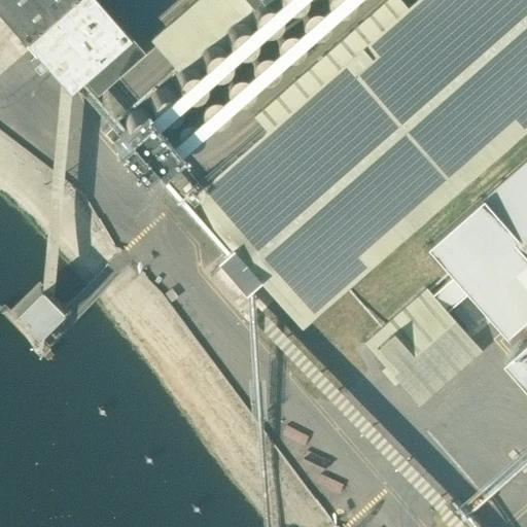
[(80,77),(97,96),(144,53),(107,10),(117,0),(0,0),(0,12),(67,90),(80,77)]
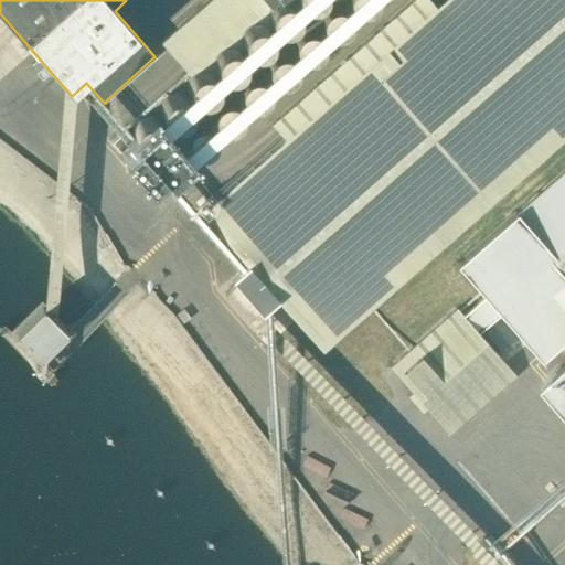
[(210,0),(162,43),(190,75),(276,0),(210,0)]
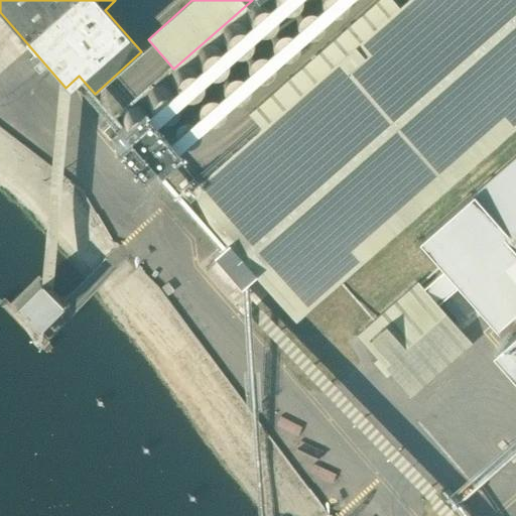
[(254,275),(294,321),(515,127),(515,0),(407,0),(400,7),(393,0),(376,0),(247,113),(262,130),(185,197),(226,243),(212,256),(240,287),(254,275)]
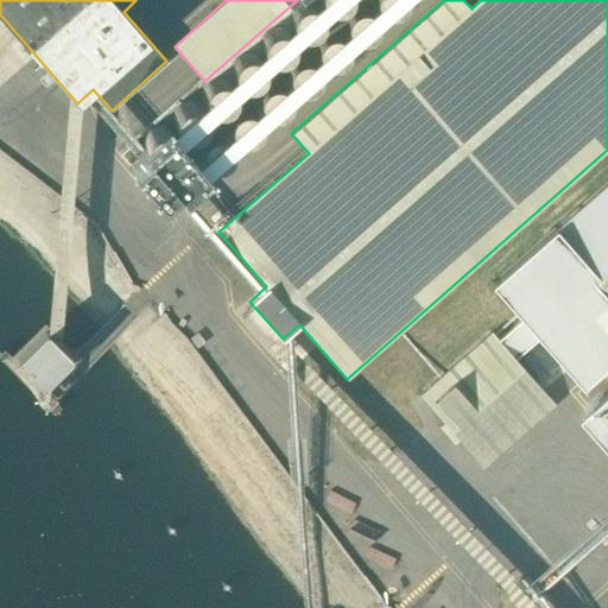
[(130,165),(159,198),(173,185),(182,194),(208,169),(164,119),(138,143),(145,151),(130,165)]
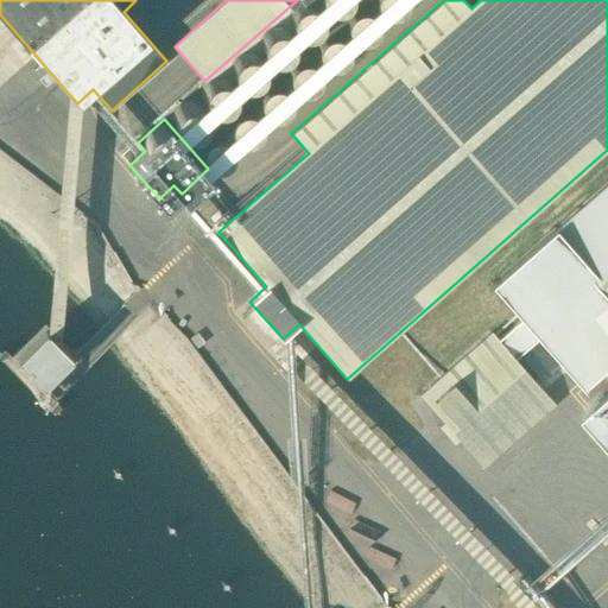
[(607,181),(555,227),(607,287),(607,181)]
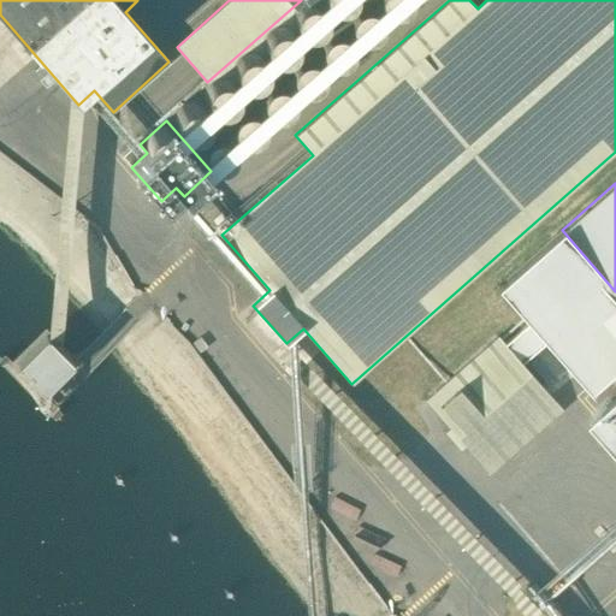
[(505,345),(522,365),(545,344),(593,397),(615,377),(615,291),(562,230),(497,288),(528,324),(505,345)]
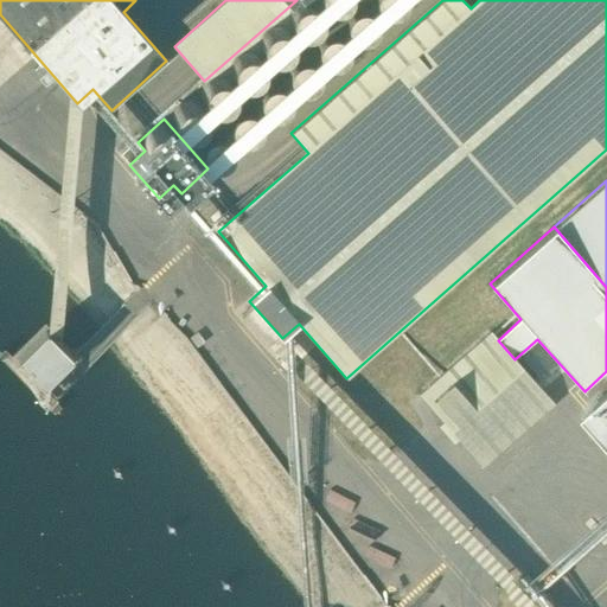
[(43,384),(71,356),(45,330),(17,358),(43,384)]
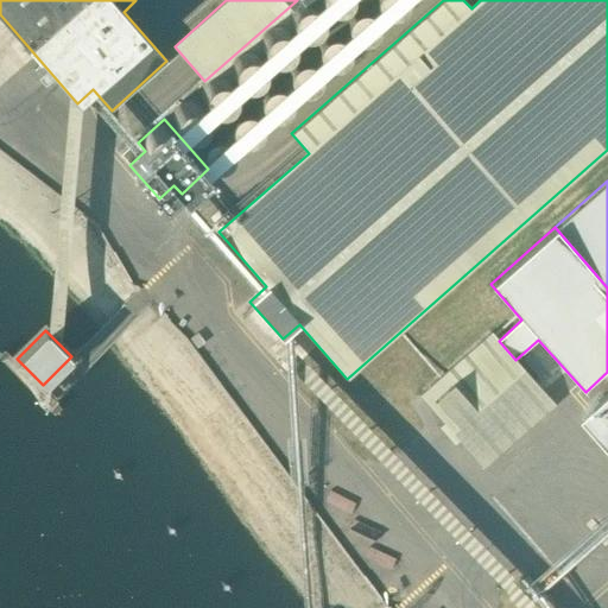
[(492,333),(419,396),(483,468),(556,405),(515,360),(499,341),(492,333)]
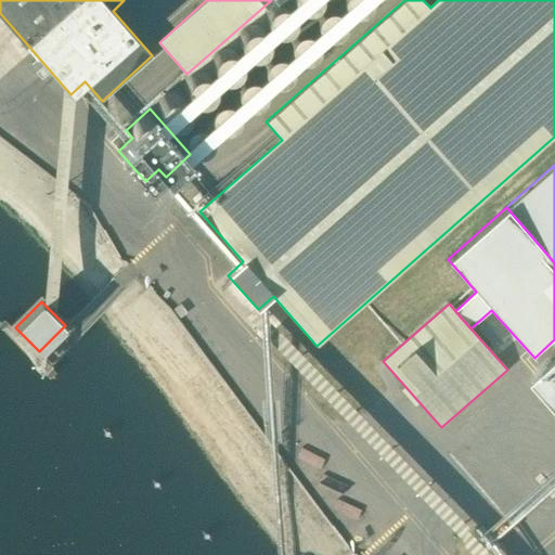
[(554,357),(542,369),(554,383),(554,357)]
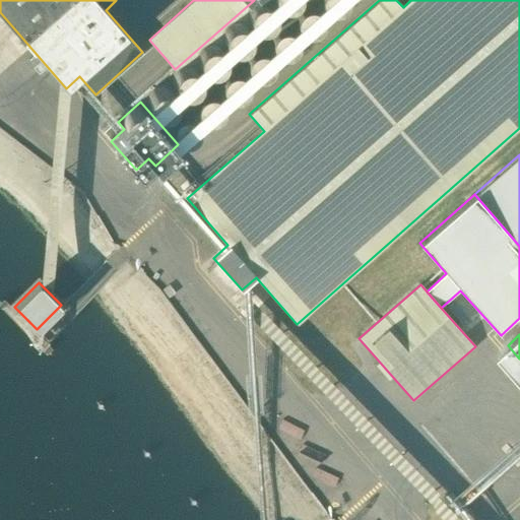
[(330,397),(423,495),(444,475),(351,378),(330,397)]
